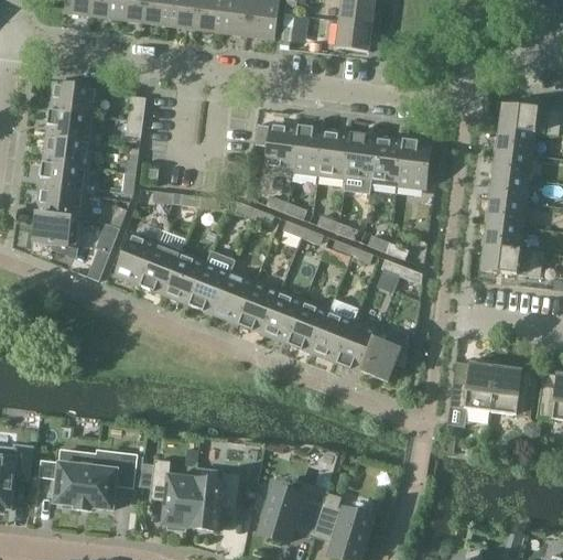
[(64,0),(63,11),(87,14),(89,0),(64,0)]
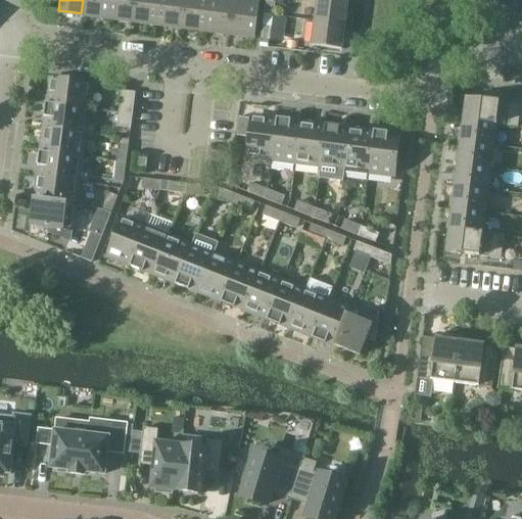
[(83,0),(81,13),(105,16),(107,0),(83,0)]
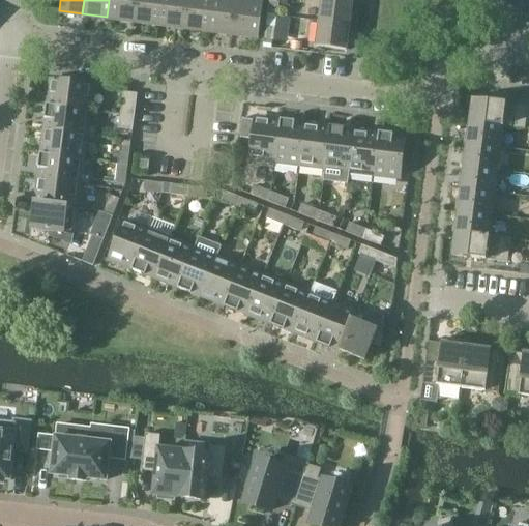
[(109,0),(107,17),(133,20),(135,0),(109,0)]
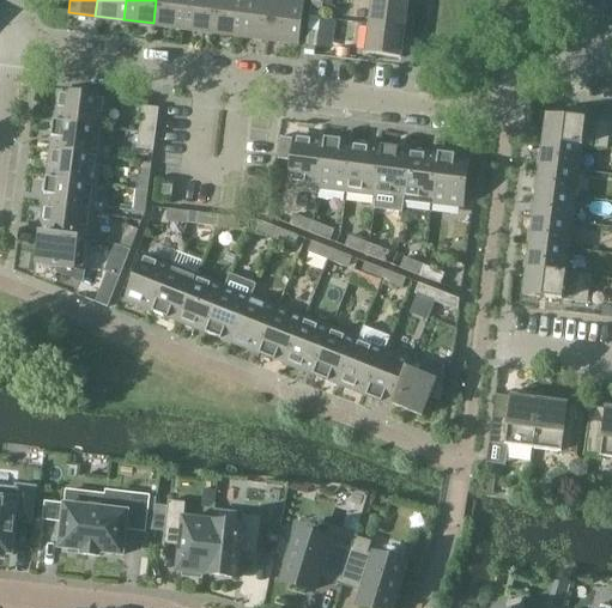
[(156,0),(153,23),(181,26),(185,0),(156,0)]
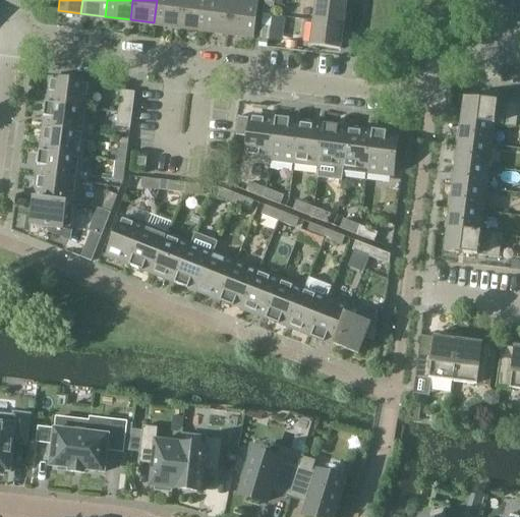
[(157,0),(154,22),(178,25),(181,0),(157,0)]
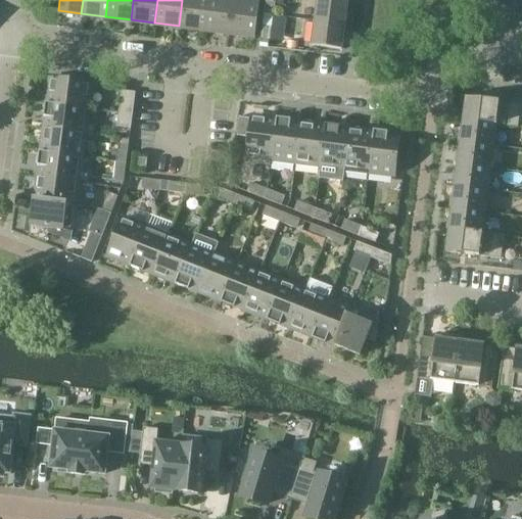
[(182,0),(179,26),(202,29),(206,0),(182,0)]
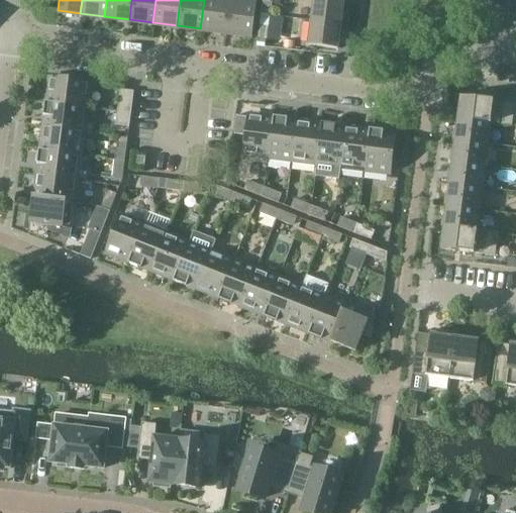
[(204,0),(200,28),(225,31),(229,0),(204,0)]
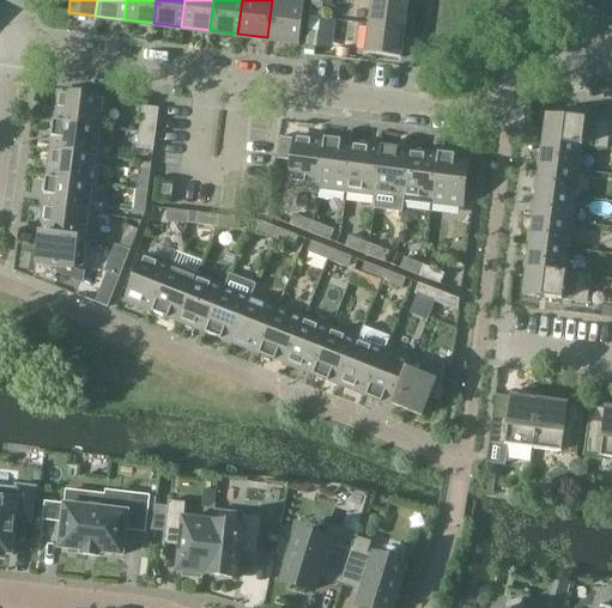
[(272,0),(267,37),(297,41),(303,0),(272,0)]
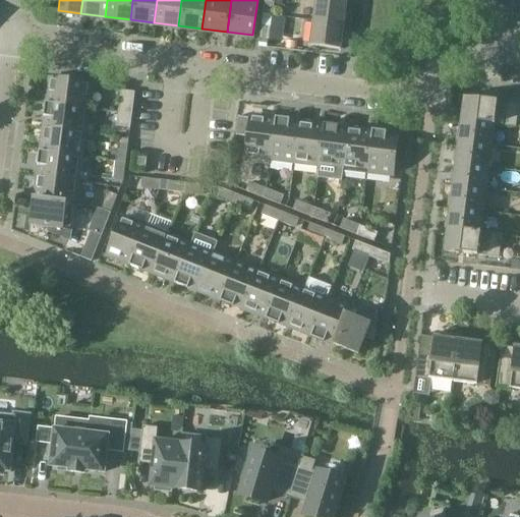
[(314,0),(312,17),(343,21),(346,0),(314,0)]
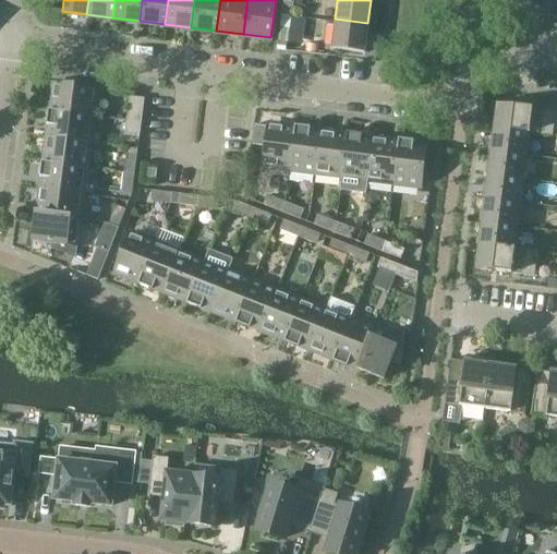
[(547,13),(549,0),(509,0),(508,9),(547,13)]
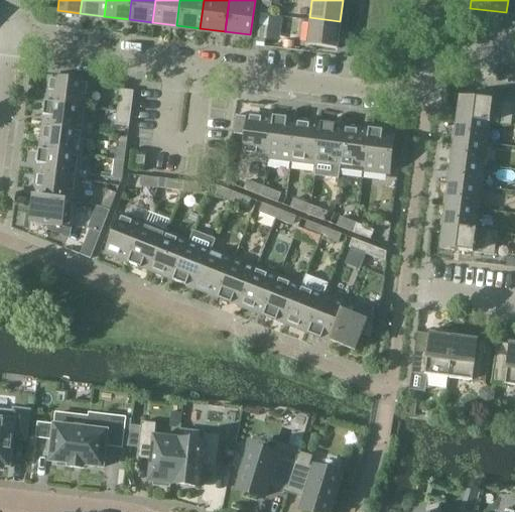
[(337,45),(340,21),(309,17),(306,42),(337,45)]
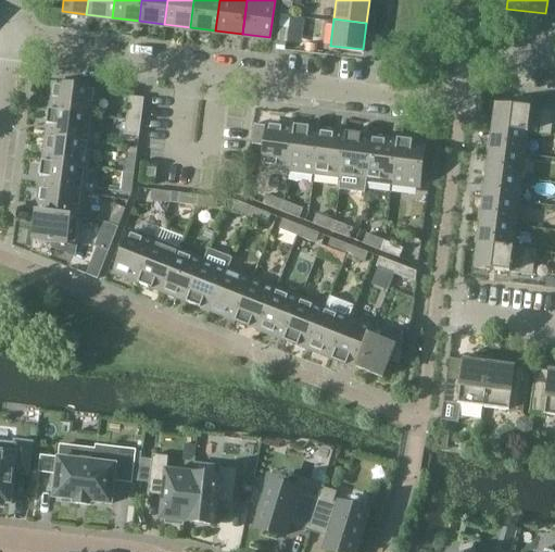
[(278,25),(277,38),(287,39),(288,26),(278,25)]
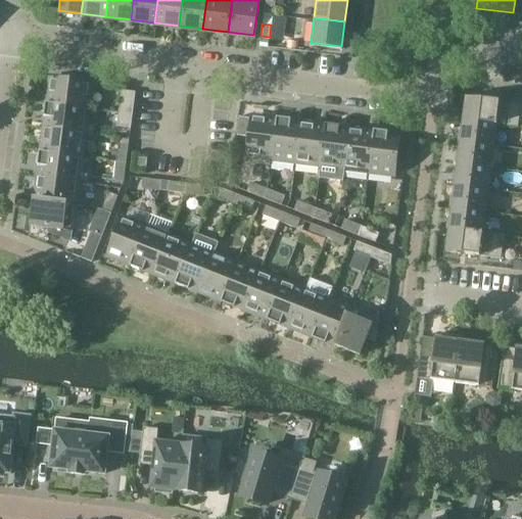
[(49,76),(46,100),(46,101),(87,106),(90,81),(49,76)]
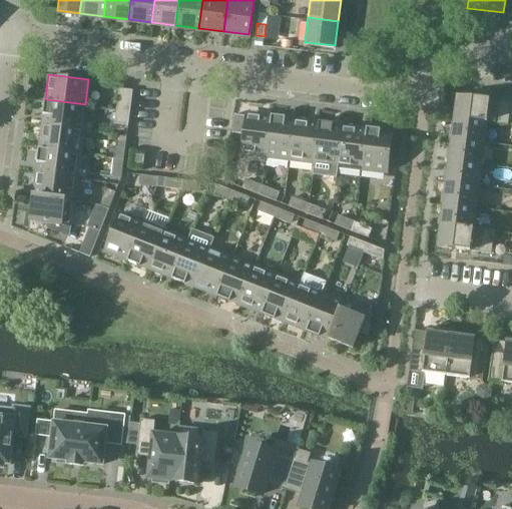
[(118,86),(115,108),(129,109),(132,87),(118,86)]
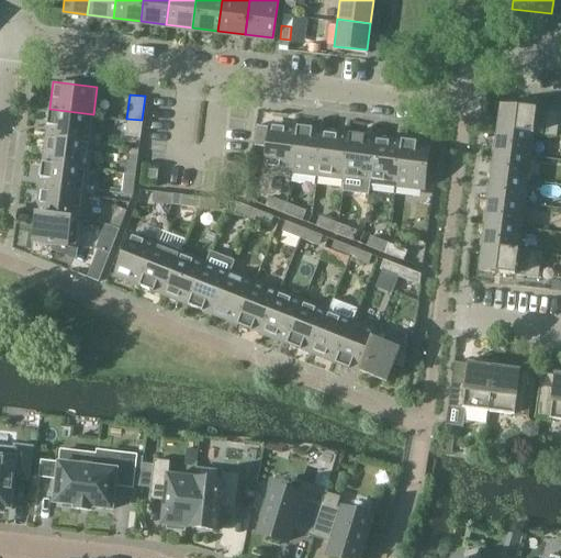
[(500,101),(496,126),(533,131),(556,134),(559,109),(500,101)]
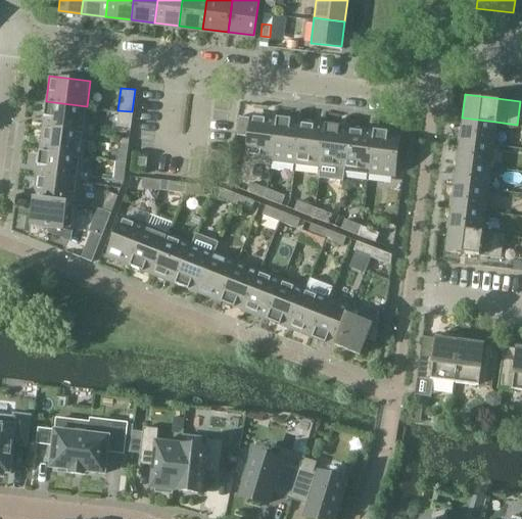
[(84,131),(87,106),(46,101),(46,100),(45,100),(43,114),(45,114),(43,126),(84,131)]
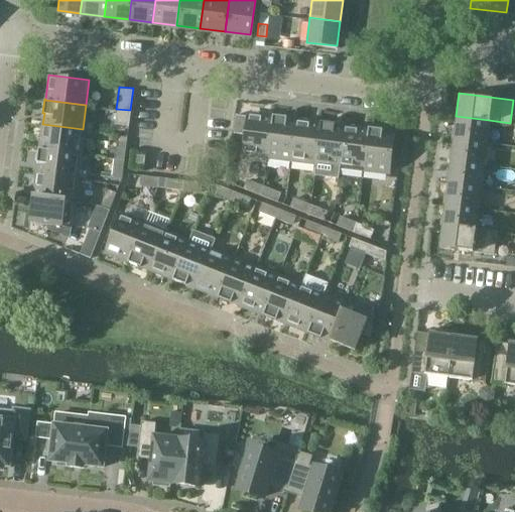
[(128,121),(130,110),(116,109),(115,120),(128,121)]
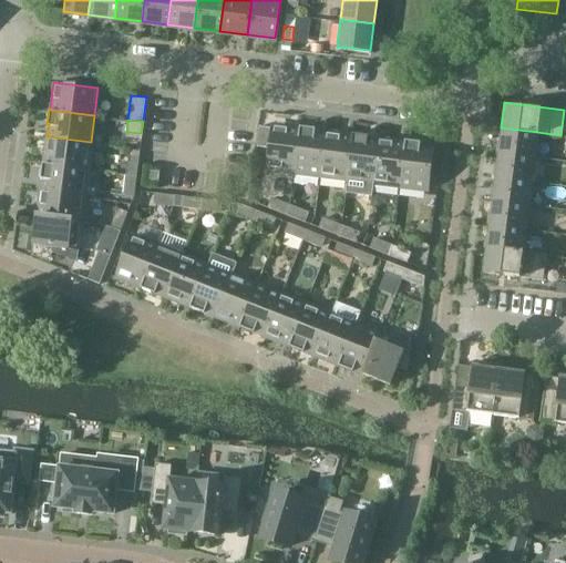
[(267,166),(294,170),(299,126),(273,123),(271,125),(260,124),(260,123),(259,123),(256,144),(257,144),(269,145),(267,166)]
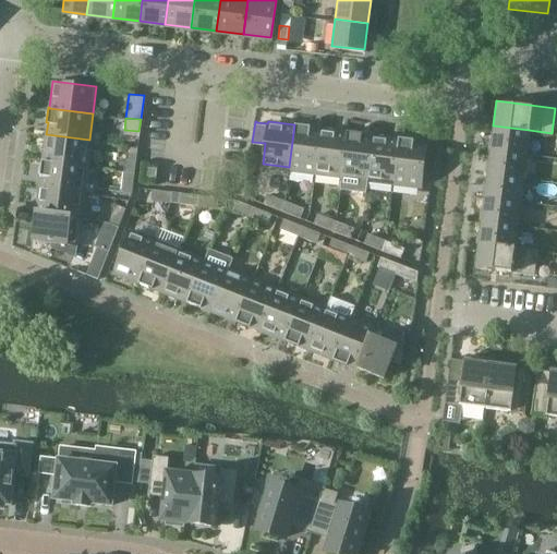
[(295,122),(294,124),(289,167),(315,170),(321,128),(310,125),(310,124),(295,122)]
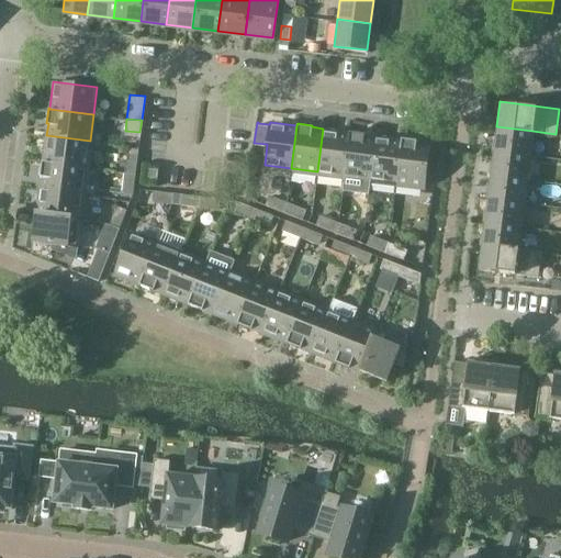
[(529,154),(533,131),(496,126),(494,149),(529,154)]
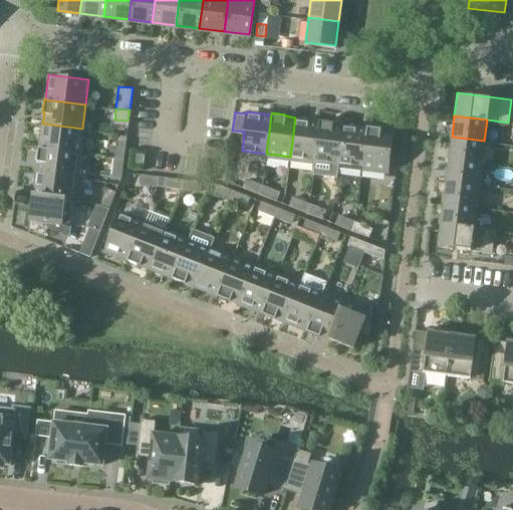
[(319,120),(295,117),(290,157),(313,160),(319,120)]
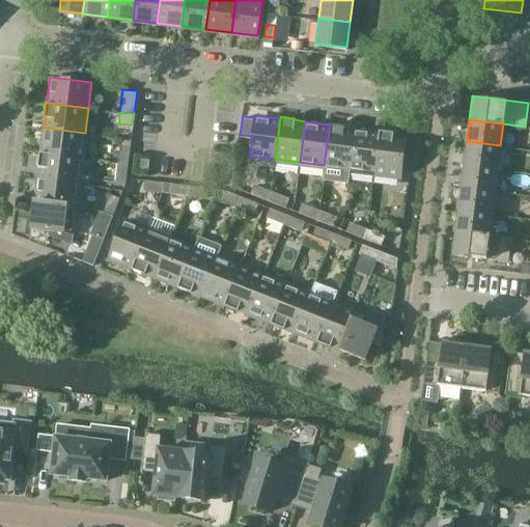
[(330,123),(330,125),(324,165),(323,177),(347,181),(349,169),(350,169),(355,128),(343,127),(343,125),(330,123)]
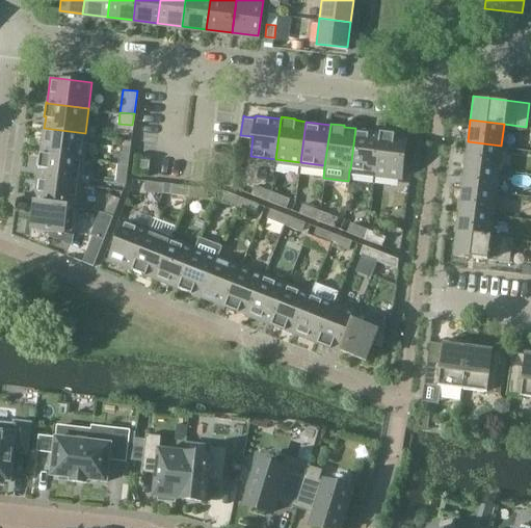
[(44,128),(41,152),(82,158),(85,133),(44,128)]
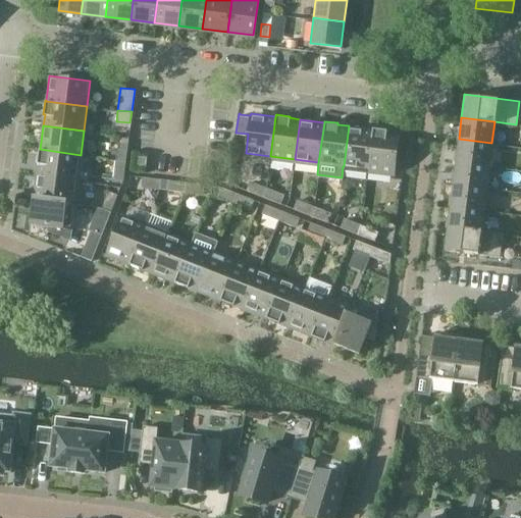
[(344,166),(367,169),(373,128),(349,125),(344,166)]
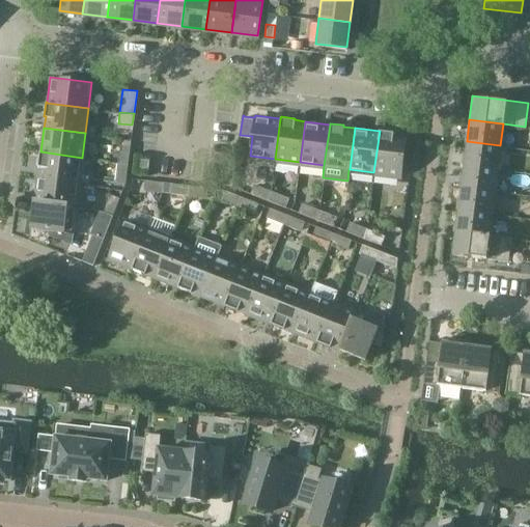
[(380,130),(380,131),(373,172),(399,175),(405,134),(393,133),(393,131),(380,130)]
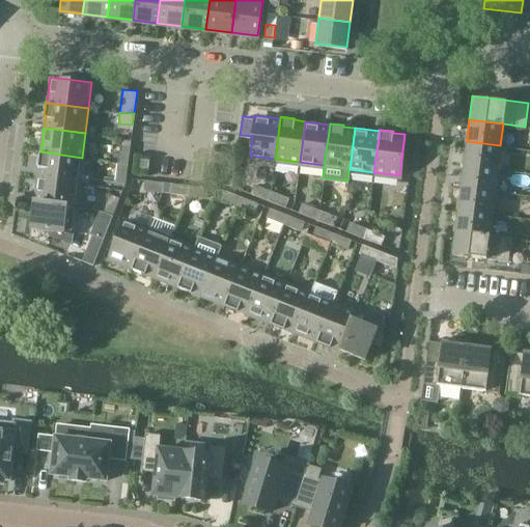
[(467,141),(464,163),(498,167),(500,145),(467,141)]
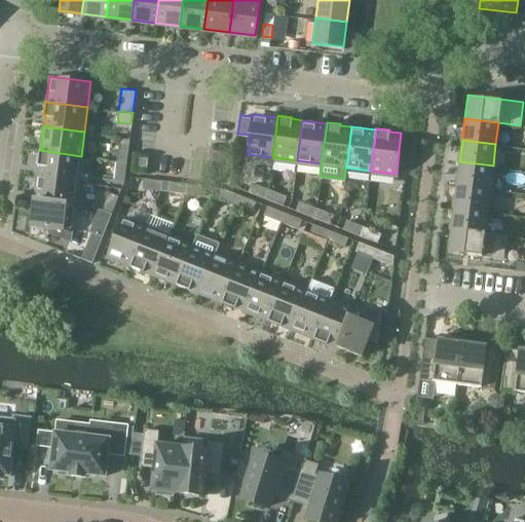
[(118,144),(116,160),(126,161),(128,145),(118,144)]
